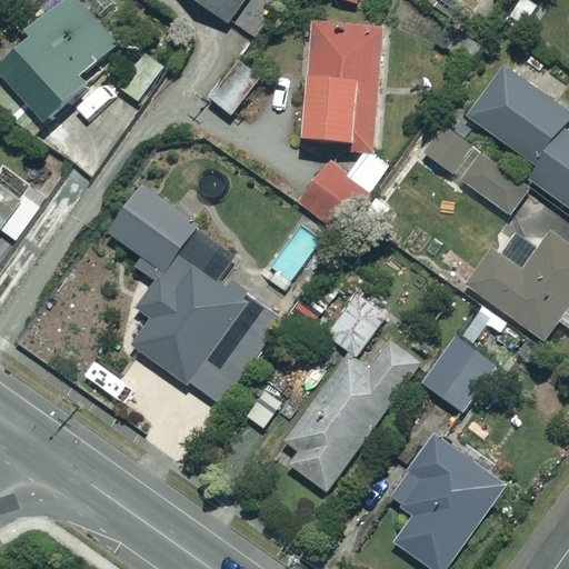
[(72,0),(66,0),(0,61),(0,70),(6,77),(0,82),(0,103),(35,141),(93,86),(86,78),(118,48),(72,0)]
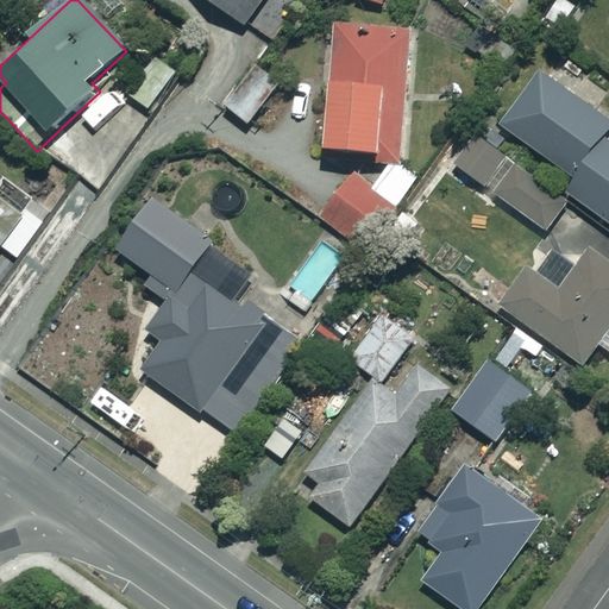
[(263,0),(207,0),(245,26),(263,0)]
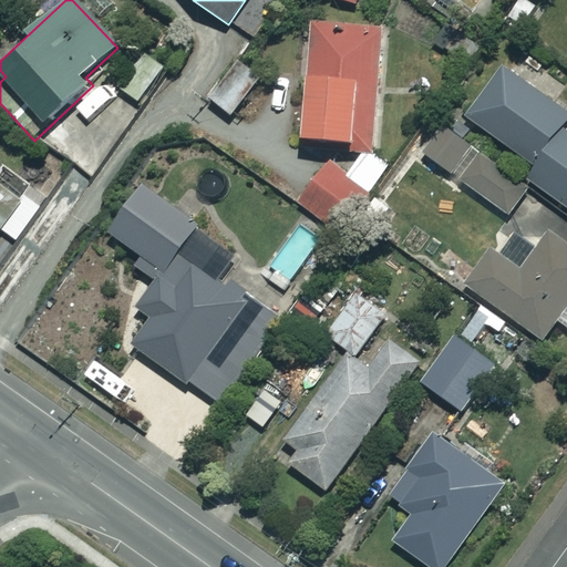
[(385,30),(312,22),(300,138),(373,146),(385,30)]
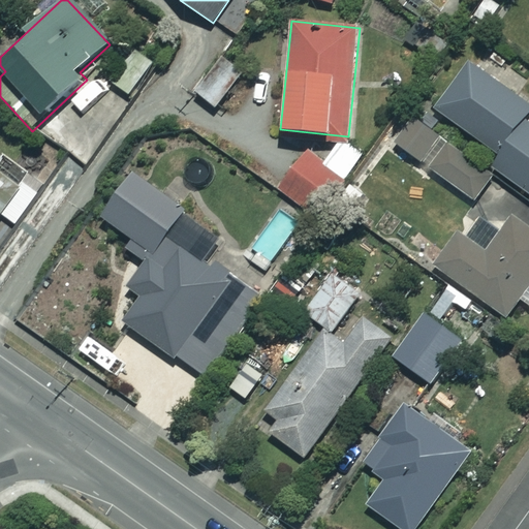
[(496,154),(524,119),(528,111),(528,106),(465,63),(432,112),(496,154)]
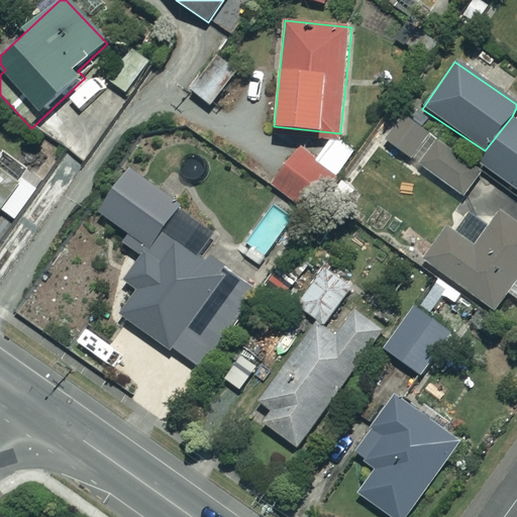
[(476,165),(485,173),(516,194),(516,119),(512,116),(485,150),(476,165)]
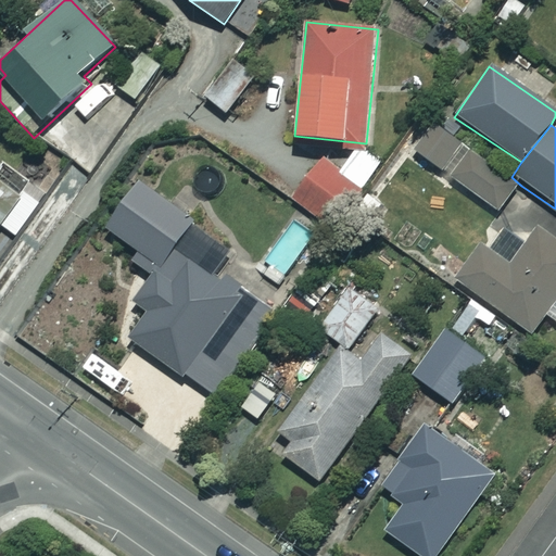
[(521,186),(512,177),(436,126),(416,155),(502,213),(521,186)]
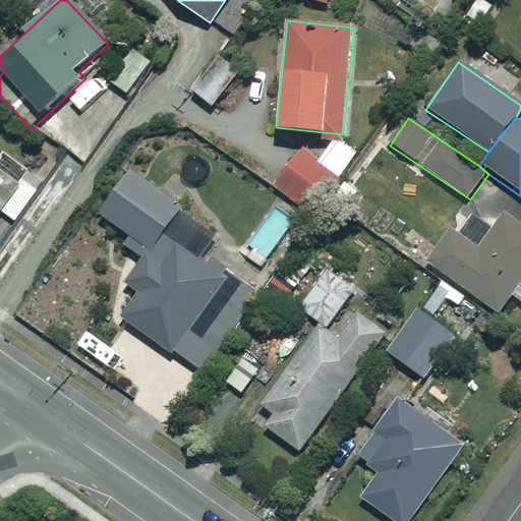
[(355,155),(335,140),(317,164),(300,152),(275,187),(312,215),(355,155)]
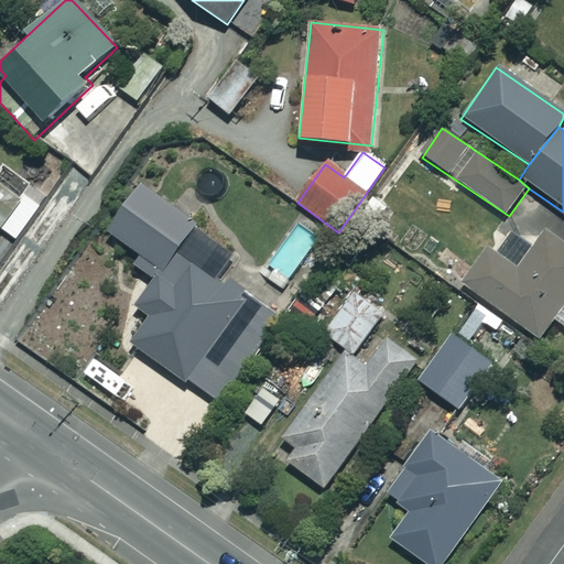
[(19,235),(36,210),(0,183),(0,175),(4,170),(0,166),(0,229),(4,225),(19,235)]
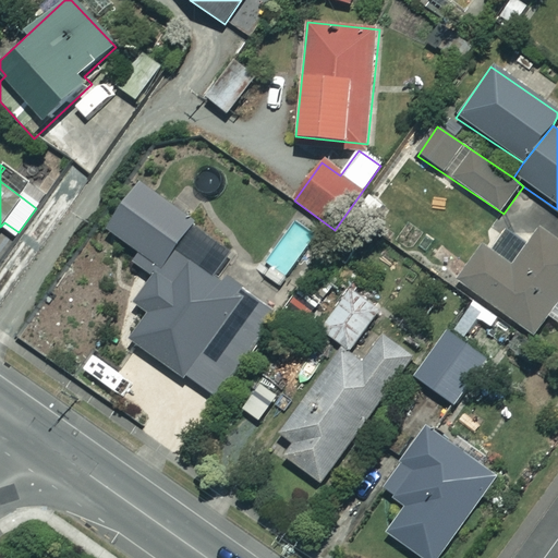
[(232,247),(140,185),(109,230),(142,253),(134,263),(155,277),(137,304),(150,313),(131,341),(217,399),(273,316),(213,276),(232,247)]
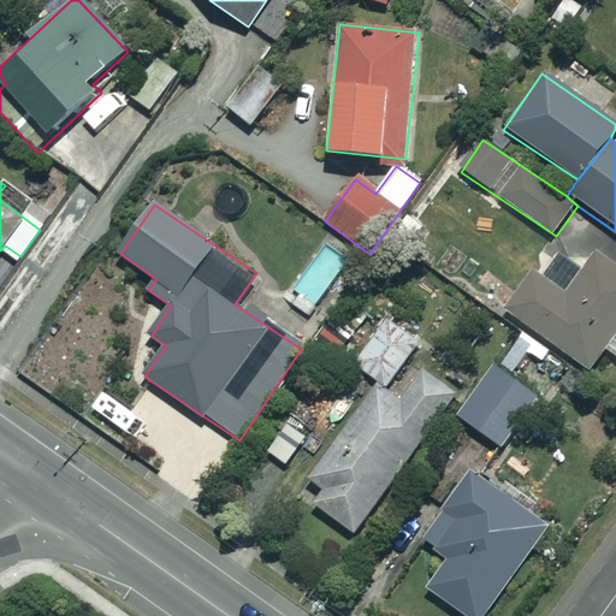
[(544,278),(534,271),(507,311),(591,369),(605,348),(615,355),(615,266),(598,254),(586,270),(562,252),(544,278)]
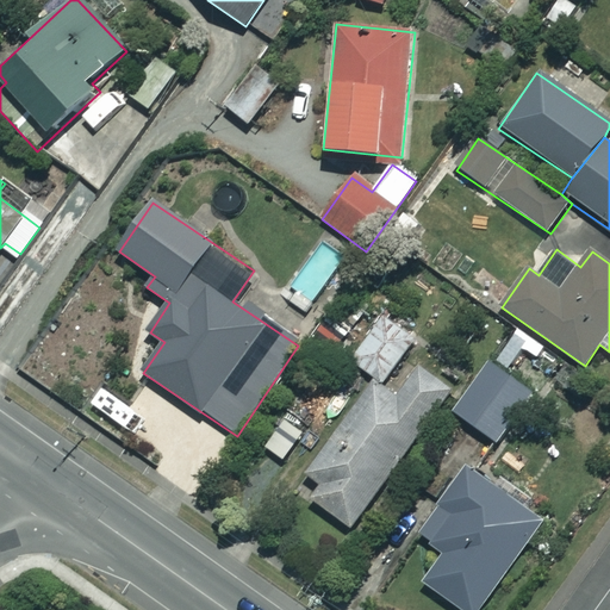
[(411,340),(373,316),(346,359),(385,383),(411,340)]
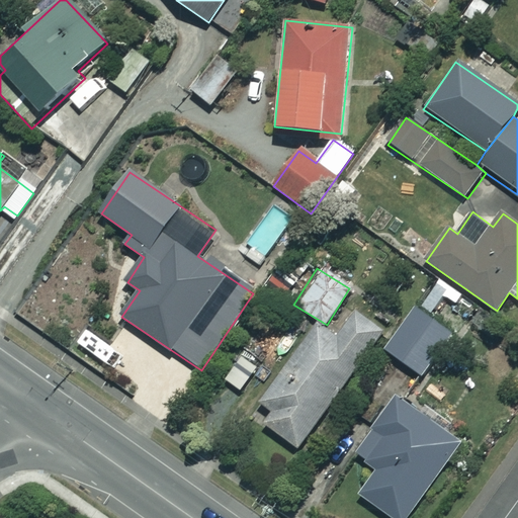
[(451,337),(415,307),(382,346),(419,376),(451,337)]
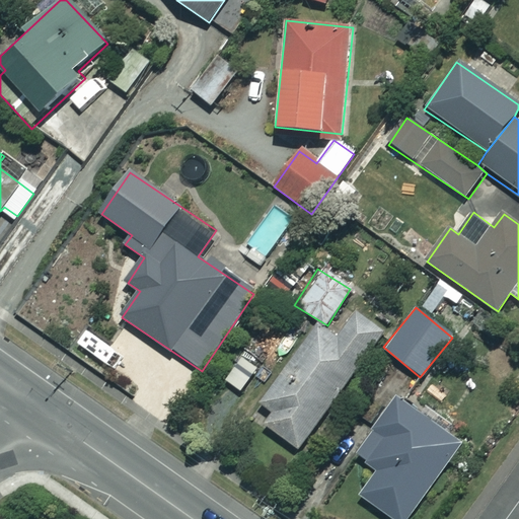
[(383,329),(354,309),(334,338),(316,325),(262,404),(275,414),(267,426),(300,450),(383,329)]
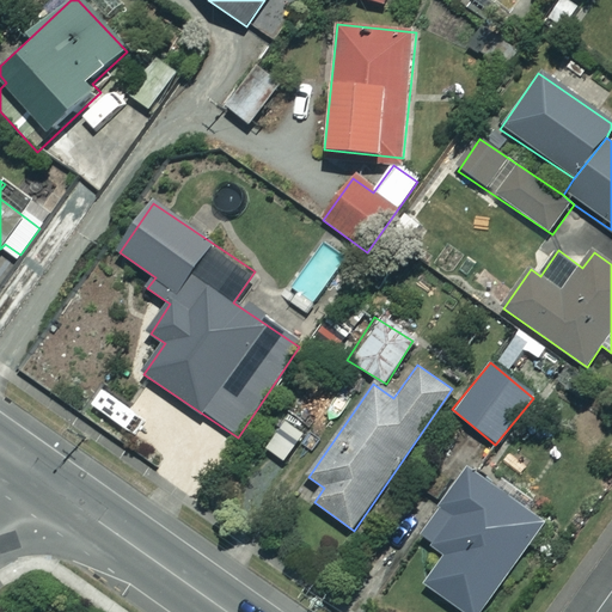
[(461,611),(477,611),(543,527),(469,471),(421,534),(446,555),(424,583),(461,611)]
